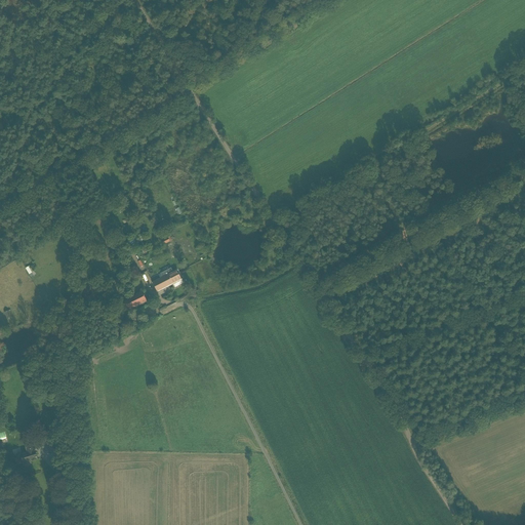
[(146,241),(140,244),(145,252),(150,249),(146,241)]
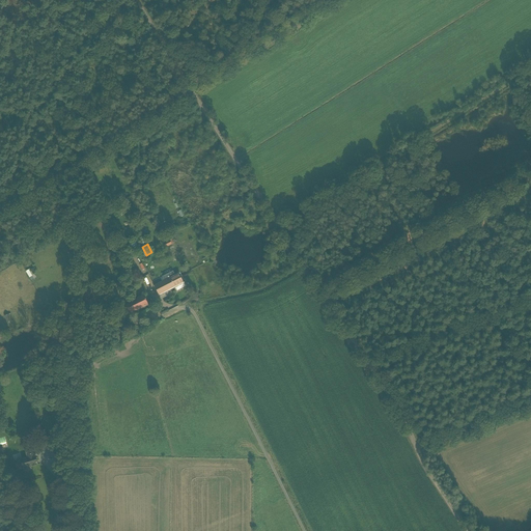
[(26,271),(30,279),(37,275),(33,267),(26,271)]
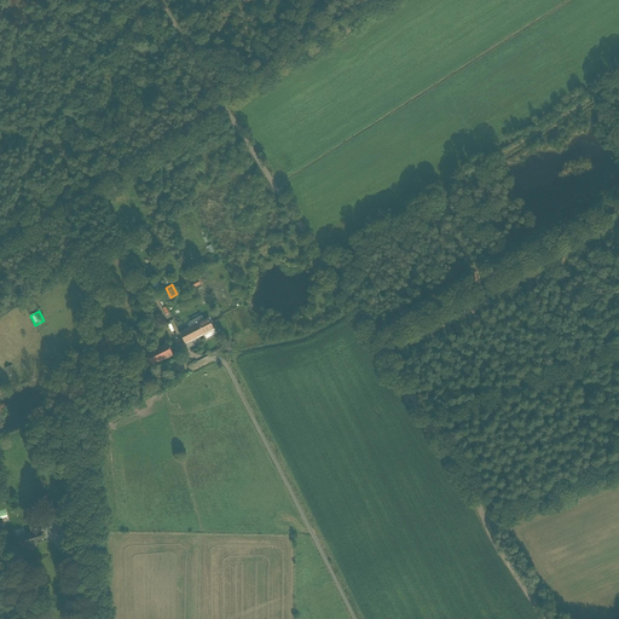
[(206,339),(217,334),(209,319),(204,322),(201,316),(189,323),(191,327),(179,333),(185,345),(204,335),(206,339)]
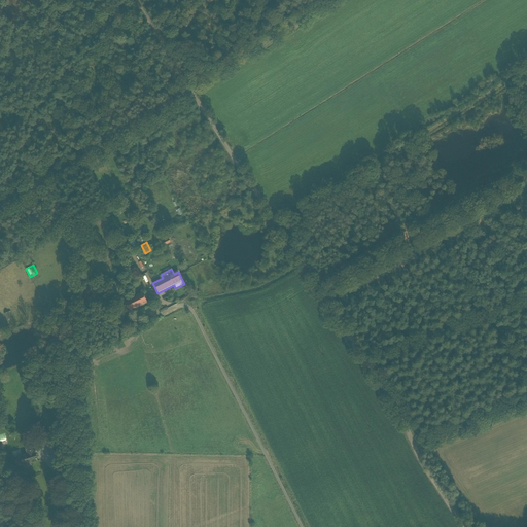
[(133,292),(121,297),(129,312),(130,311),(131,314),(139,310),(138,307),(147,303),(142,292),(134,295),(133,292)]
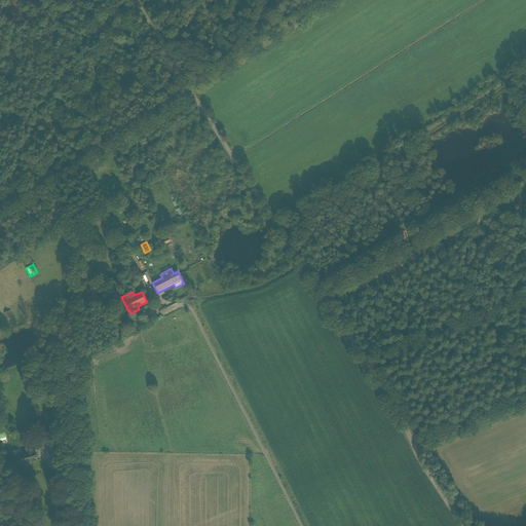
[(4,312),(7,320),(13,317),(10,310),(4,312)]
